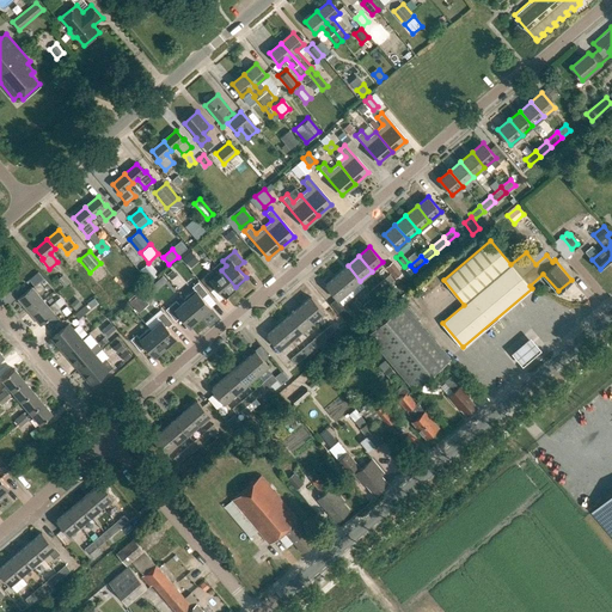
[(384,265),(393,276),(401,271),(390,259),(384,265)]
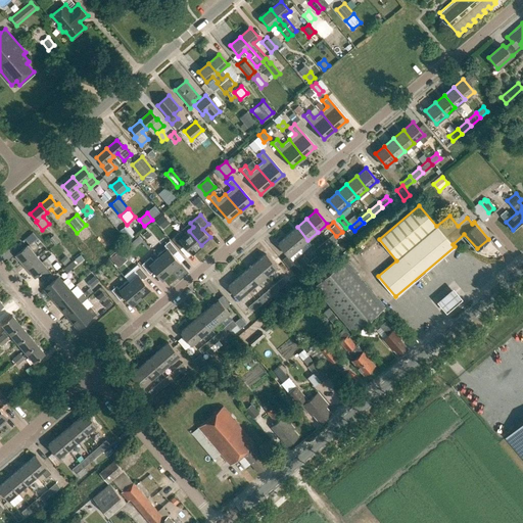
[(127,225),(120,231),(128,240),(135,234),(127,225)]
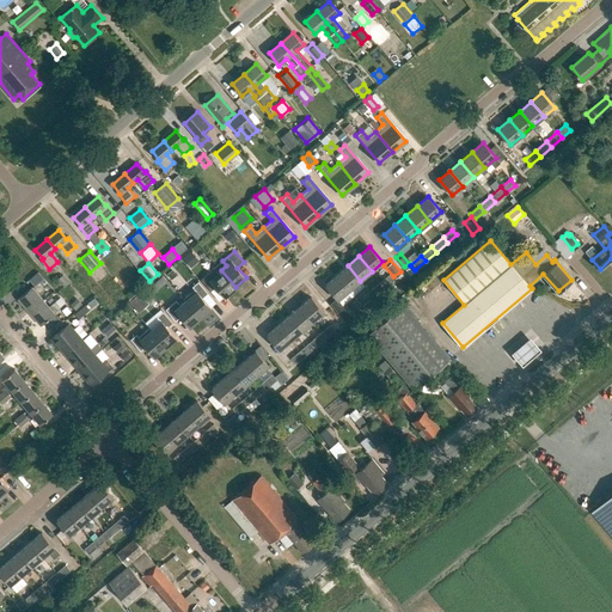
[(336,275),(349,291),(360,281),(348,265),(336,275)]
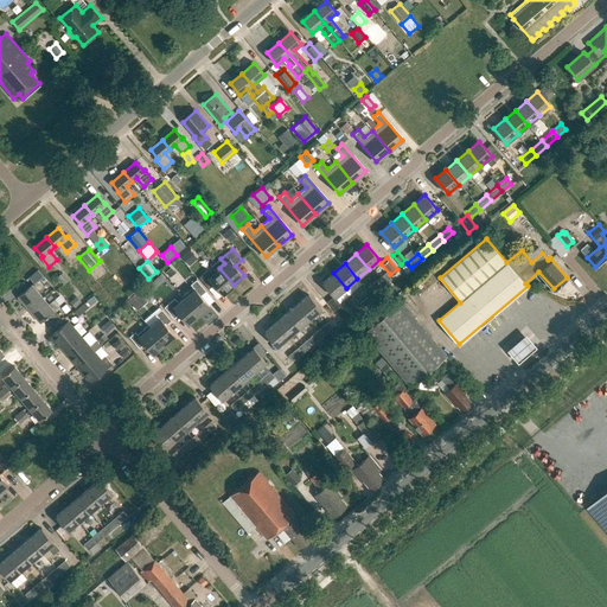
[(234,285),(219,268),(213,273),(210,268),(199,278),(209,288),(215,283),(222,294),(234,285)]
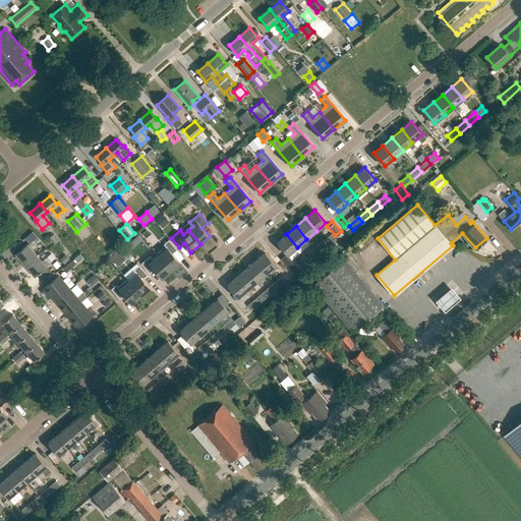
[(58,240),(52,233),(48,237),(54,244),(58,240)]
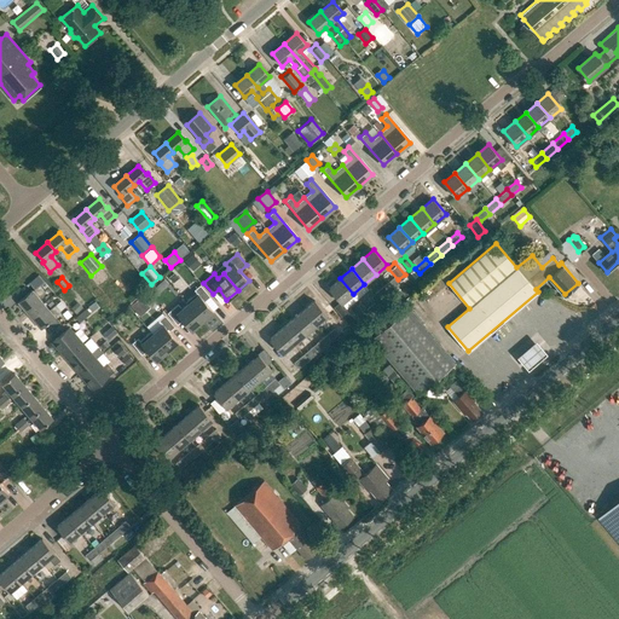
[(393,277),(385,284),(389,290),(398,282),(393,277)]
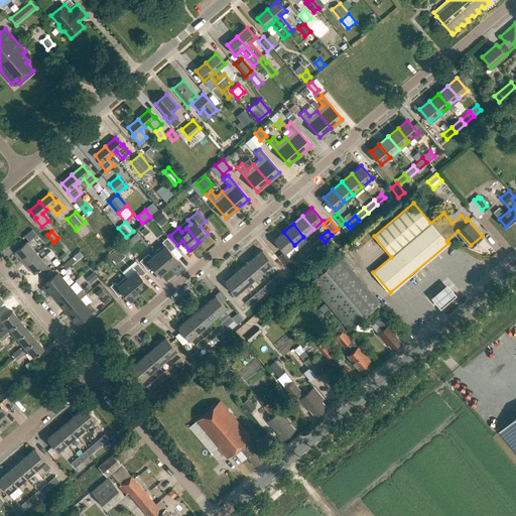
[(274,240),(285,253),(294,245),(283,232),(274,240)]
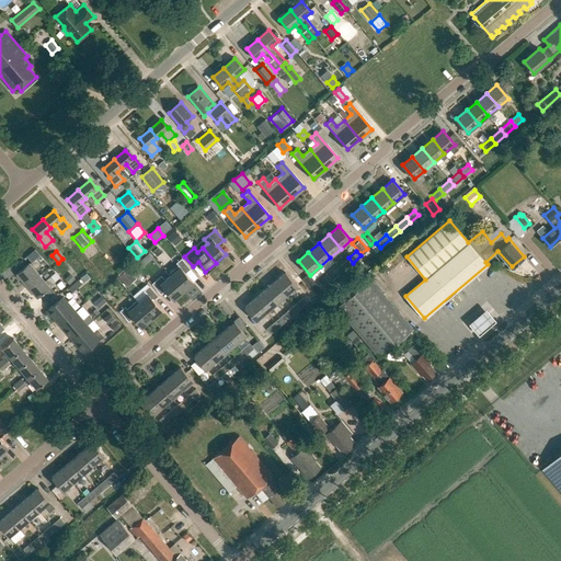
[(16,273),(26,285),(39,274),(34,268),(41,263),(36,258),(30,263),(30,262),(16,273)]
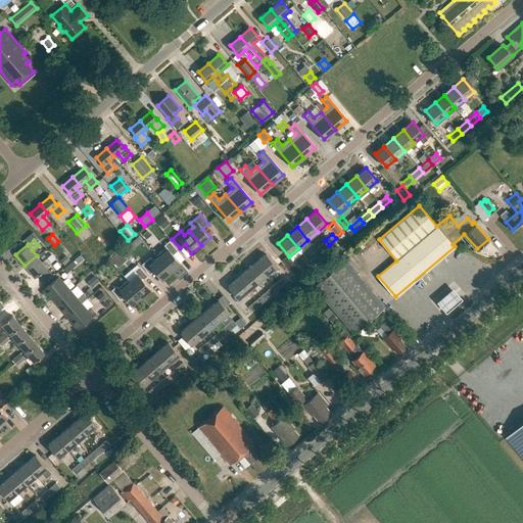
[(325,240),(315,248),(319,253),(329,245),(325,240)]
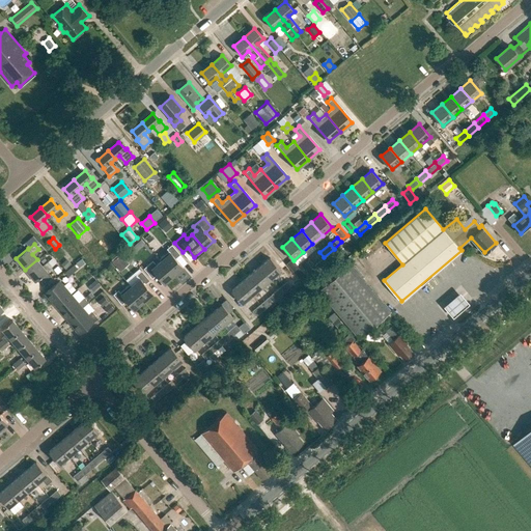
[(169,251),(160,258),(161,260),(173,275),(183,267),(175,258),(180,254),(172,245),(167,249),(169,251)]
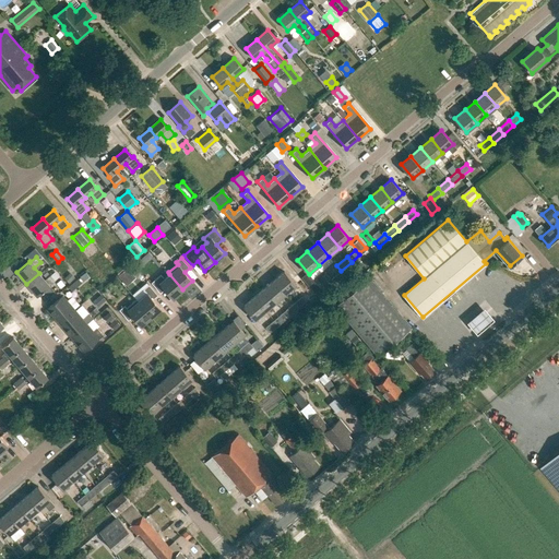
[(336,265),(326,274),(336,286),(344,280),(339,273),(341,271),(336,265)]
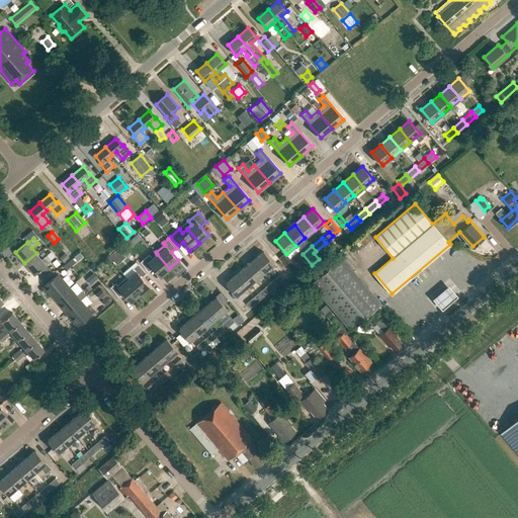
[(108,256),(116,265),(124,258),(117,248),(108,256)]
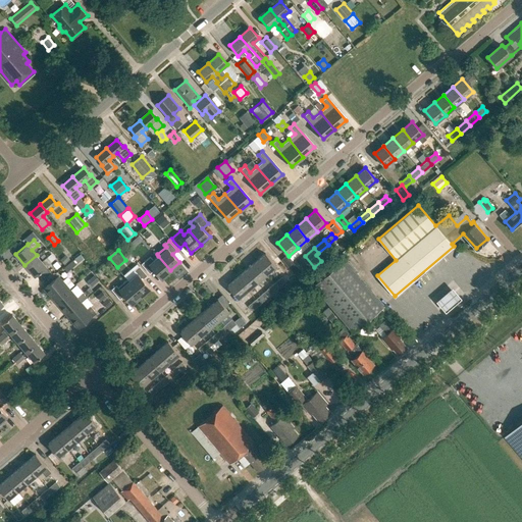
[(363,267),(367,263),(356,250),(352,254),(363,267)]
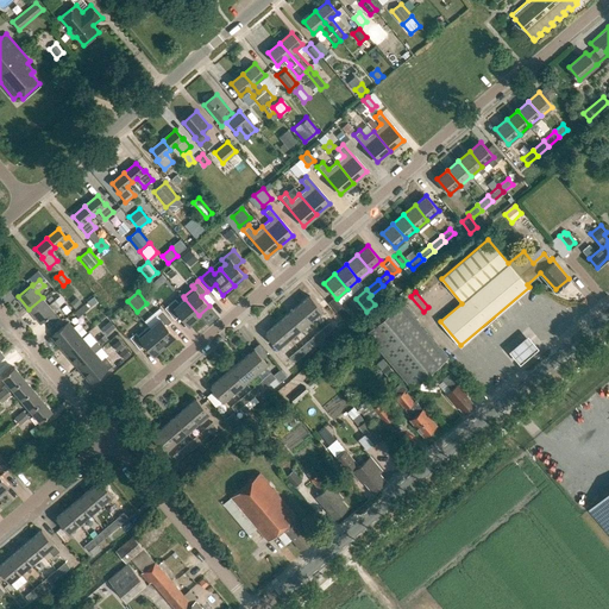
[(299,305),(312,320),(322,311),(309,295),(299,305)]
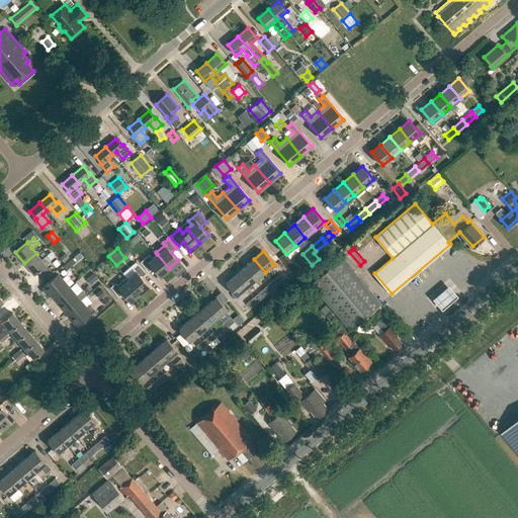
[(24,263),(33,274),(46,264),(45,264),(51,259),(47,254),(41,259),(36,253),(24,263)]
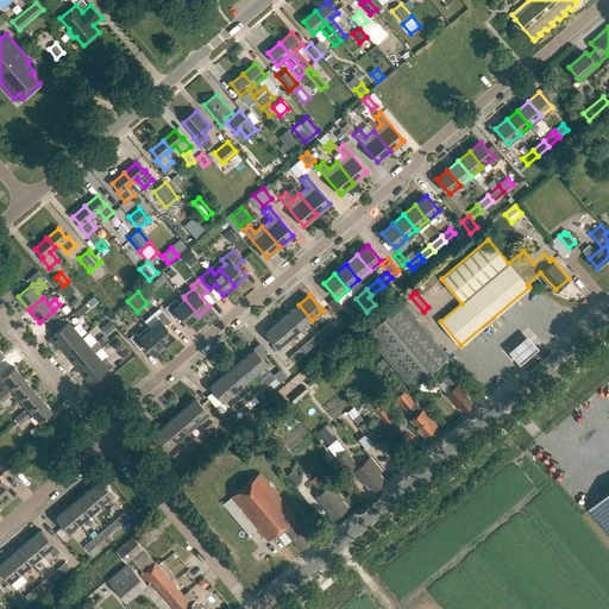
[(199,315),(184,299),(180,303),(175,299),(164,308),(175,319),(180,314),(188,325),(199,315)]
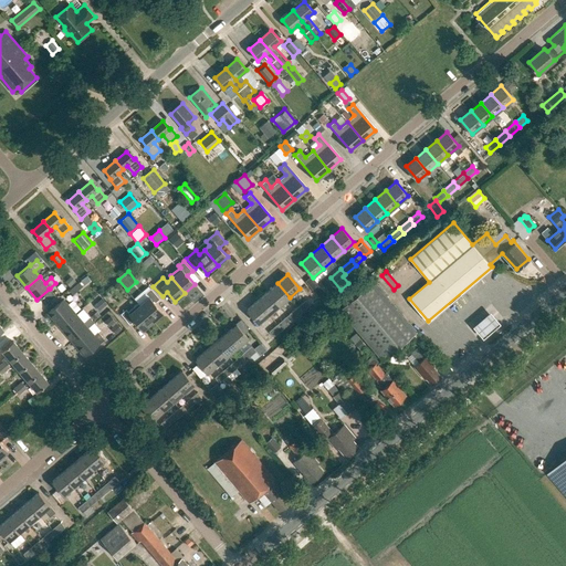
[(339,306),(383,359),(417,331),(375,279),(339,306)]
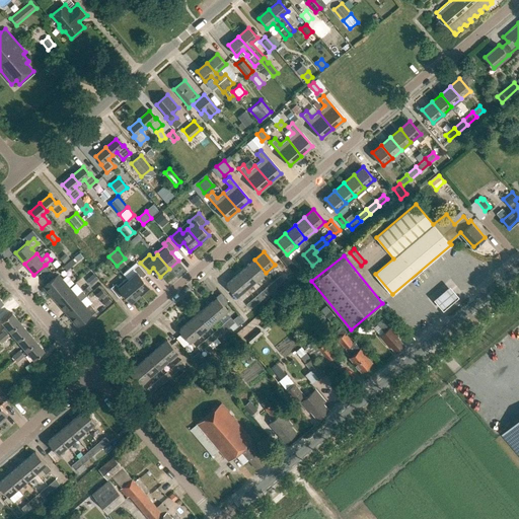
[(245,268),(255,281),(266,273),(254,260),(245,268)]
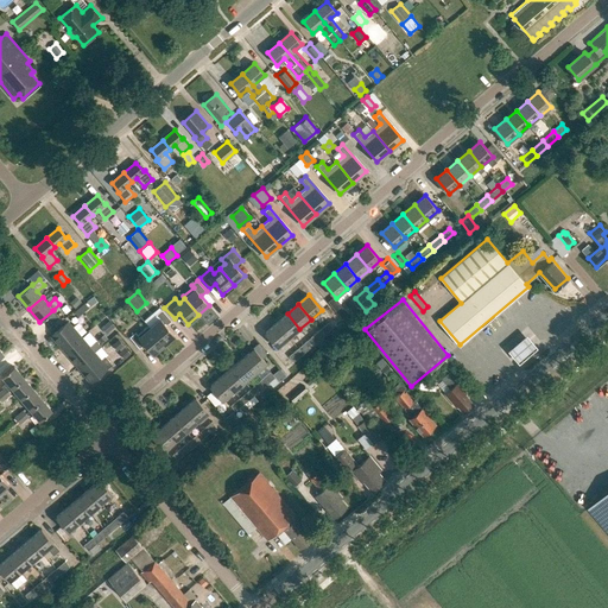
[(346,309),(339,315),(343,321),(349,328),(356,321),(346,309)]
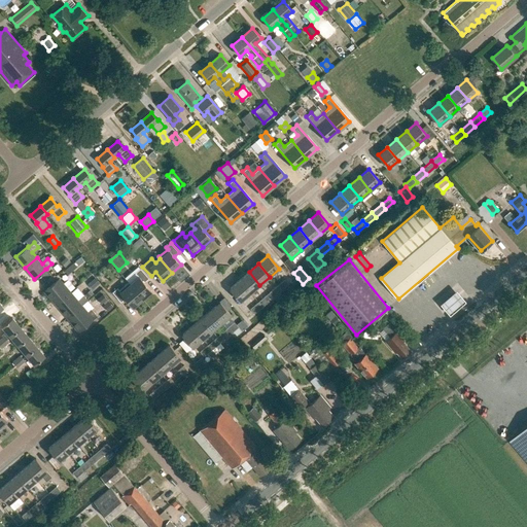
[(139,277),(130,284),(142,299),(151,290),(144,282),(148,278),(140,269),(135,273),(139,277)]
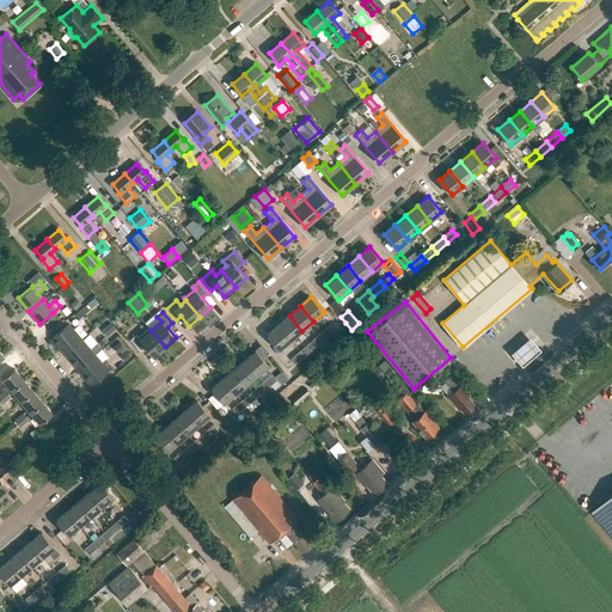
[(336,312),(331,316),(341,328),(346,323),(341,317),(336,312)]
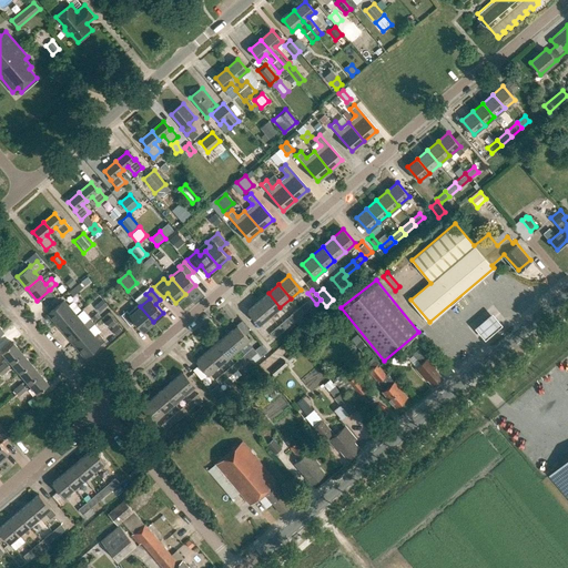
[(259,302),(270,315),(280,307),(269,293),(259,302)]
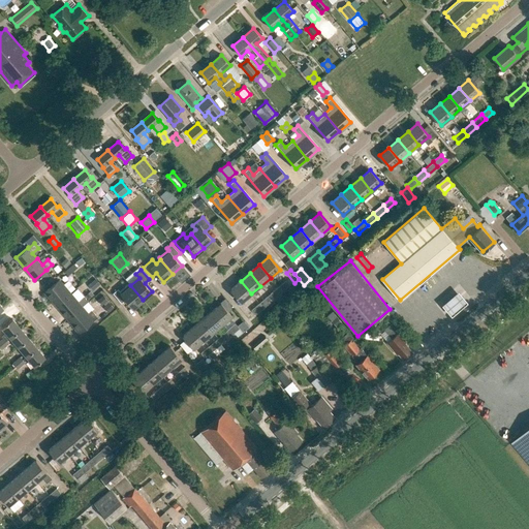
[(73,288),(78,285),(70,277),(66,281),(73,288)]
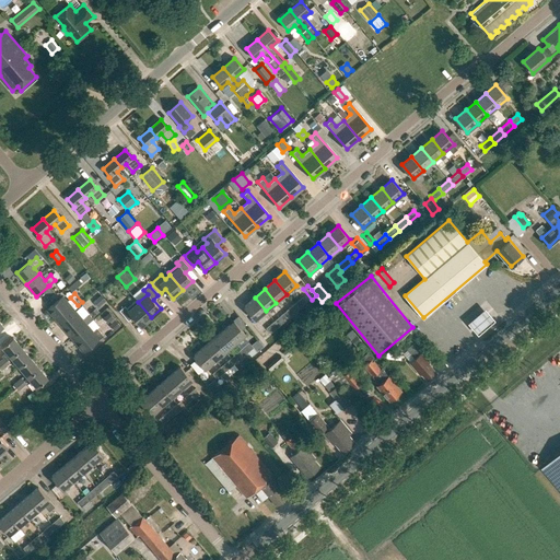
[(303,295),(294,303),(299,307),(306,301),(303,295)]
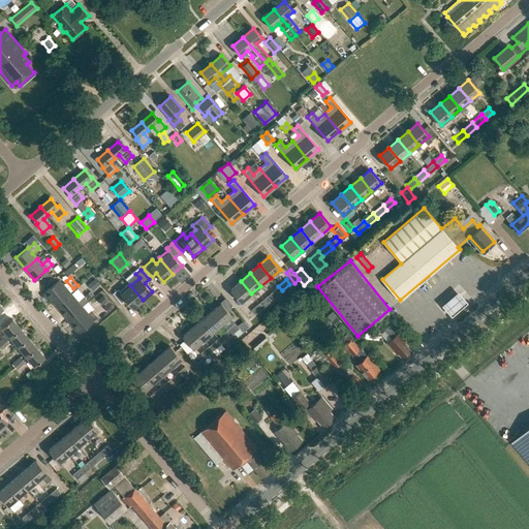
[(44,292),(56,306),(70,293),(59,280),(44,292)]
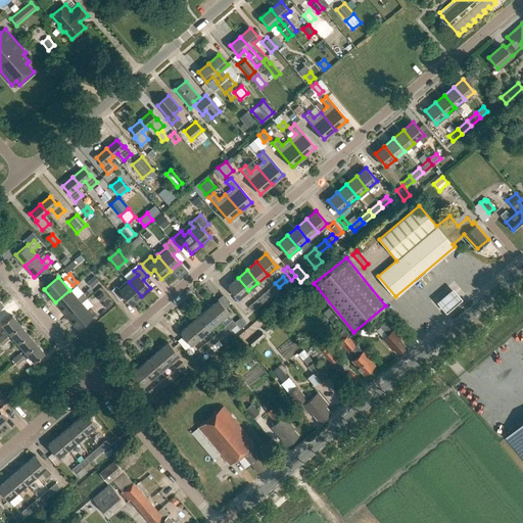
[(228,286),(239,299),(248,290),(238,278),(228,286)]
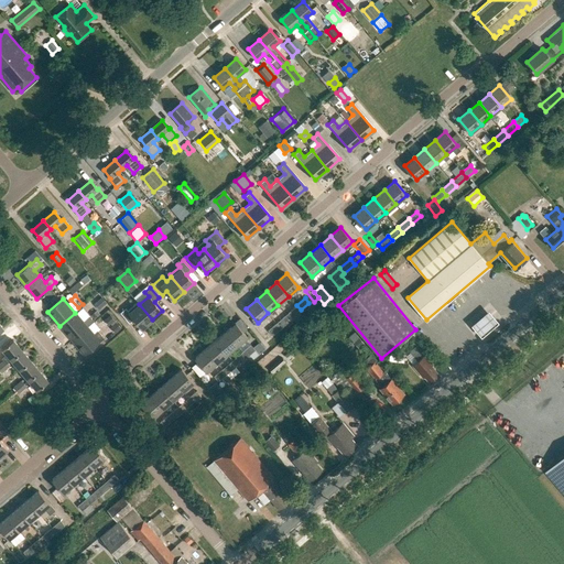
[(152,320),(139,304),(138,302),(128,311),(126,308),(120,313),(129,323),(134,318),(142,328),(152,320)]
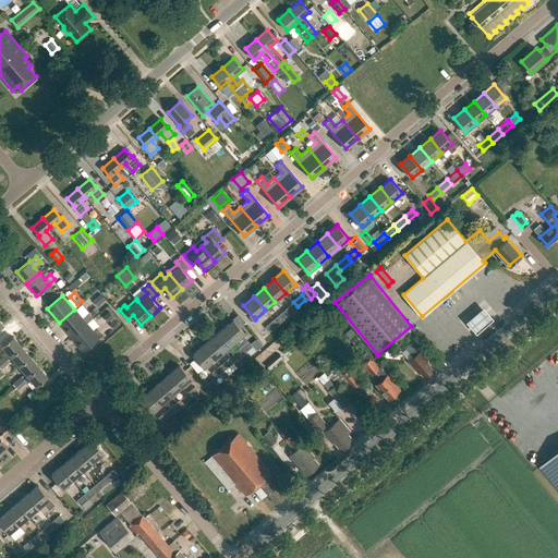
[(86,314),(92,308),(84,301),(79,306),(86,314)]
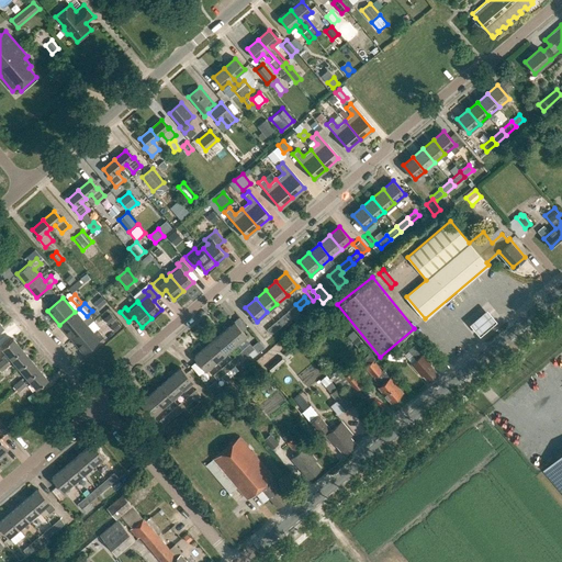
[(295,304),(284,313),(289,317),(300,308),(295,304)]
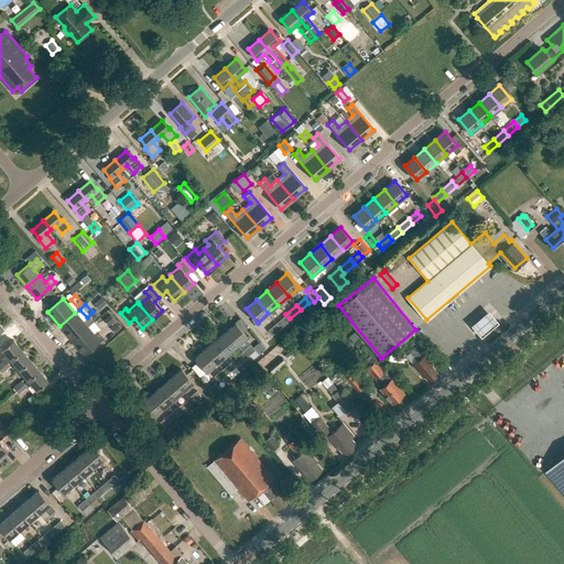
[(488,310),(470,324),(480,337),(498,323),(488,310)]
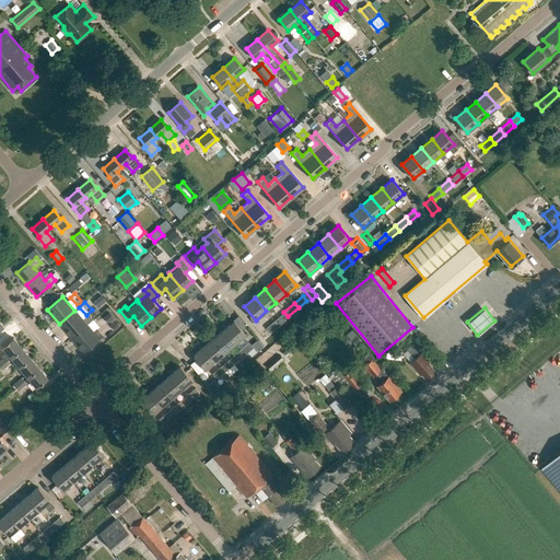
[(82,319),(74,311),(59,324),(71,337),(86,325),(93,318),(89,314),(82,319)]
